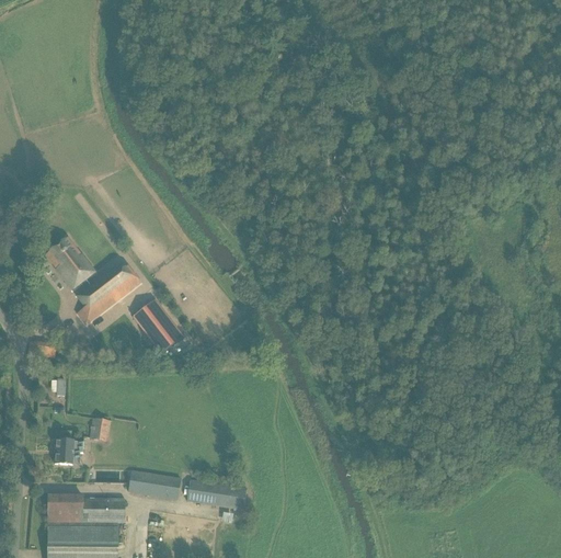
[(67,236),(53,247),(57,252),(56,253),(58,257),(59,255),(64,261),(56,266),(72,287),(80,282),(86,288),(77,295),(78,295),(79,295),(95,316),(141,282),(127,264),(118,271),(115,265),(90,284),(84,277),(94,271),(67,236)]
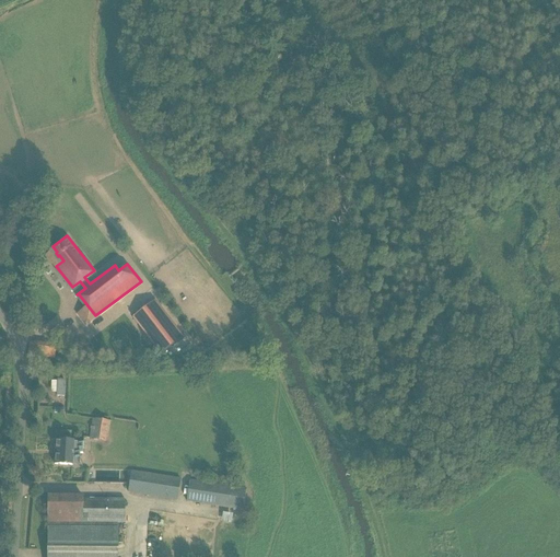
[(154,298),(132,314),(162,352),(183,335),(154,298)]
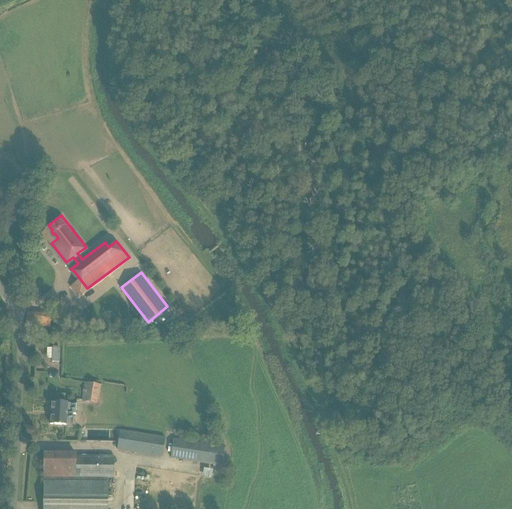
[(26,321),(36,322),(50,324),(51,312),(28,309),(26,321)]
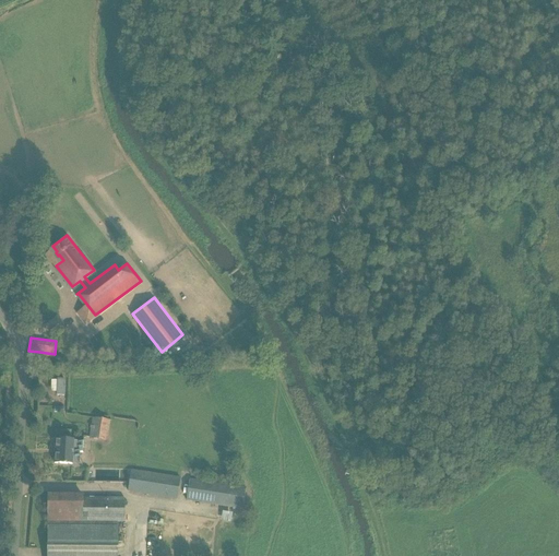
[(92,415),(88,435),(105,438),(108,417),(92,415)]
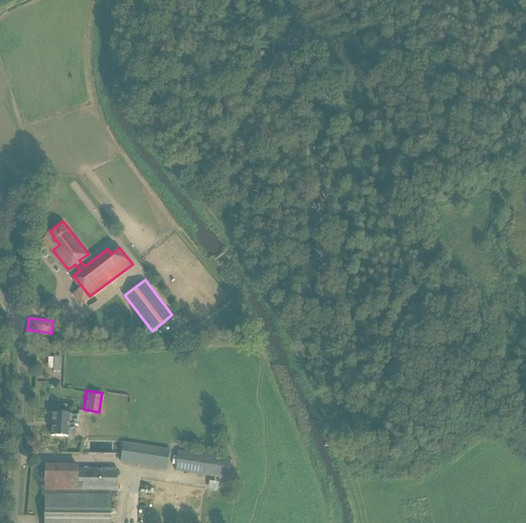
[(51,434),(61,434),(74,435),(75,424),(78,424),(78,413),(52,411),(51,434)]
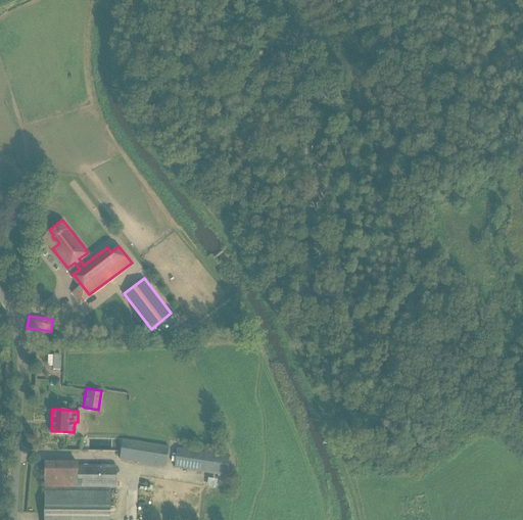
[(122,437),(119,457),(165,465),(169,444),(122,437)]
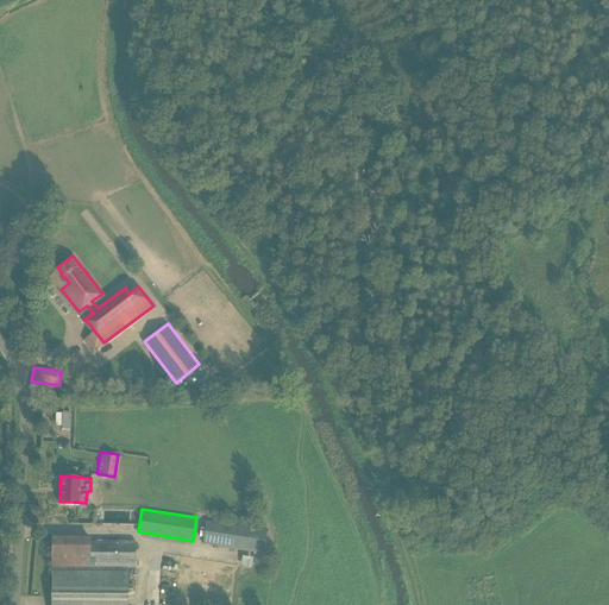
[(206,518),(202,542),(264,552),(268,528),(206,518)]
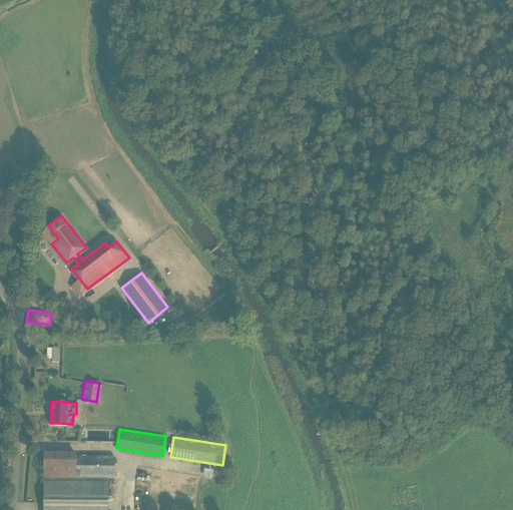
[(42,509),(107,509),(108,476),(114,476),(114,455),(76,455),(76,452),(43,451),(42,509)]
